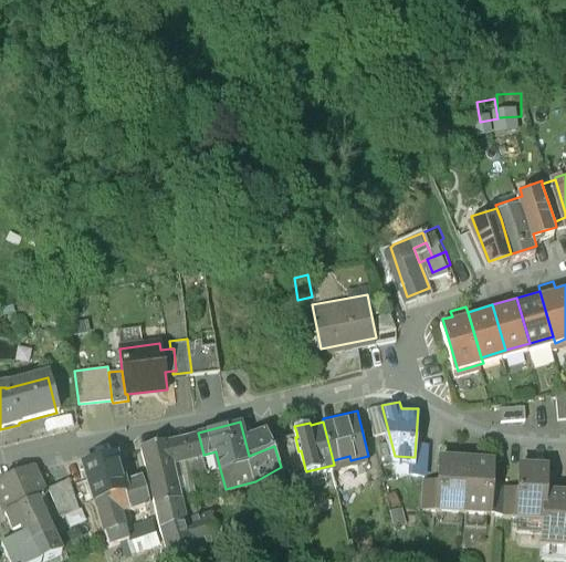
[(296,432),(280,436),(290,464),(292,472),(305,469),(301,450),(299,451),(295,437),(297,437),(296,432)]
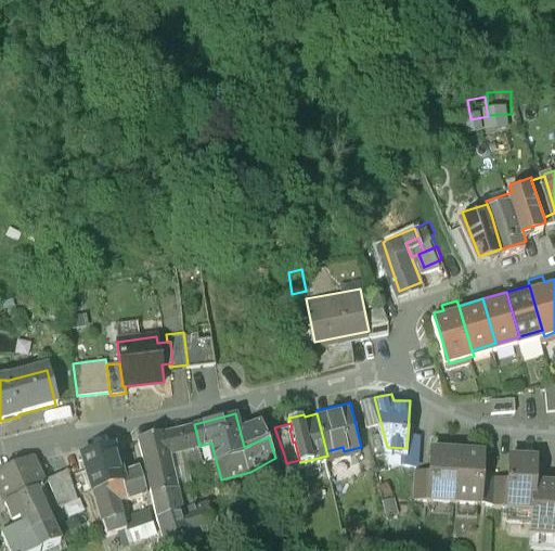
[(194,424),(167,431),(172,451),(178,450),(199,445),(194,424)]
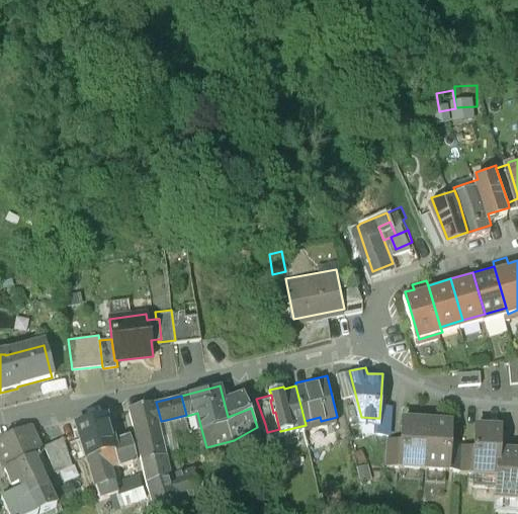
[(156,402),(151,403),(156,423),(161,421),(156,402)]
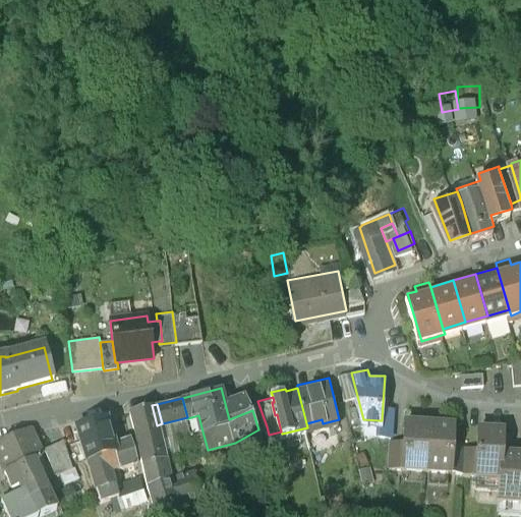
[(395,405),(383,404),(382,420),(380,420),(380,429),(394,431),(395,405)]
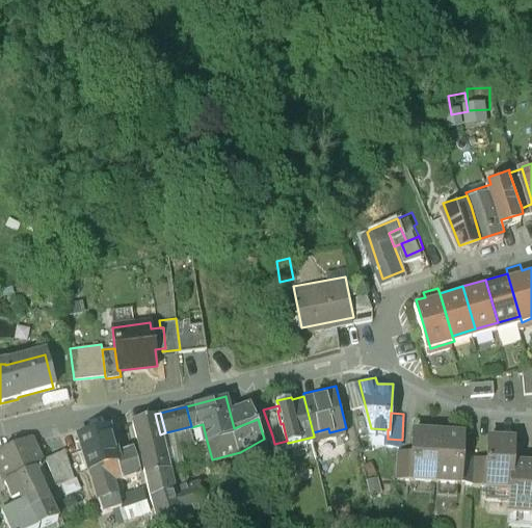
[(133,420),(147,474),(180,467),(181,467),(177,449),(175,449),(170,431),(165,432),(160,434),(155,414),(133,420)]
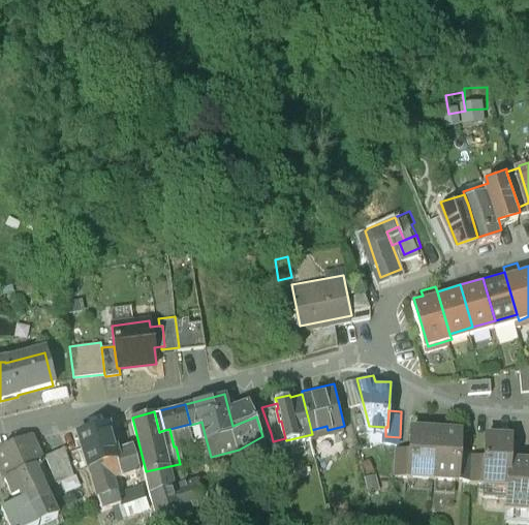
[(412,422),(411,440),(409,469),(435,470),(438,430),(425,429),(426,423),(412,422)]
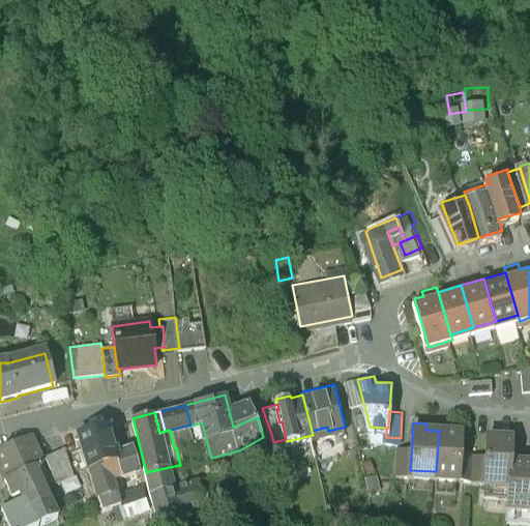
[(190,426),(190,425),(170,430),(174,447),(176,447),(195,442),(190,426)]
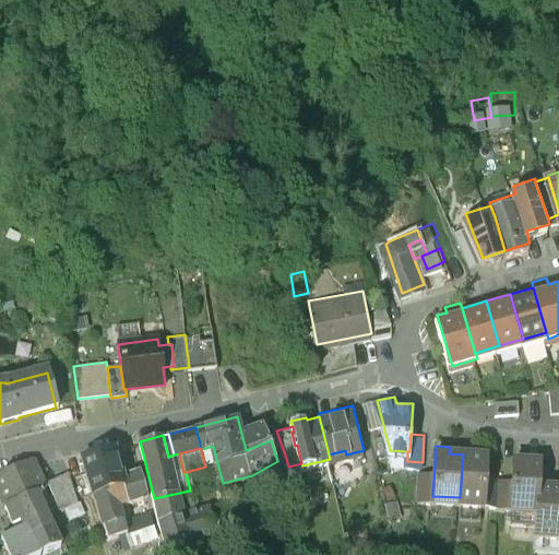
[(489,449),(475,448),(475,455),(463,455),(460,497),(486,499),(488,471),(489,449)]
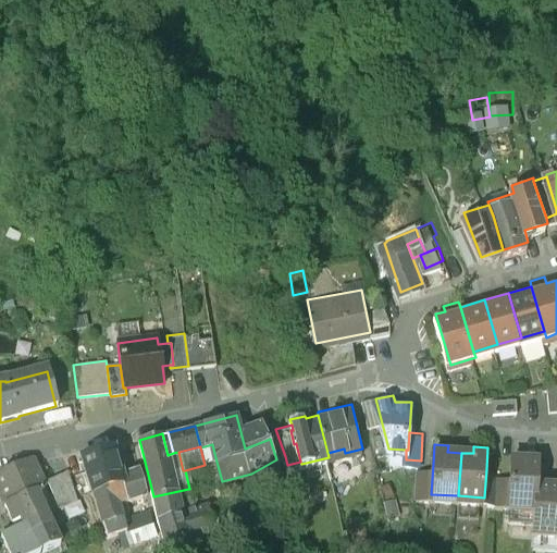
[(113,449),(83,458),(94,491),(121,482),(119,476),(122,475),(113,449)]
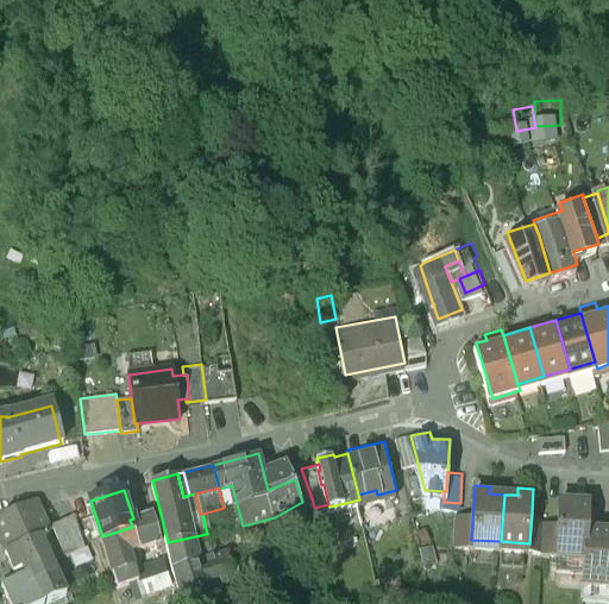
[(563,491),(562,514),(559,545),(588,546),(589,520),(590,501),(577,499),(577,492),(563,491)]
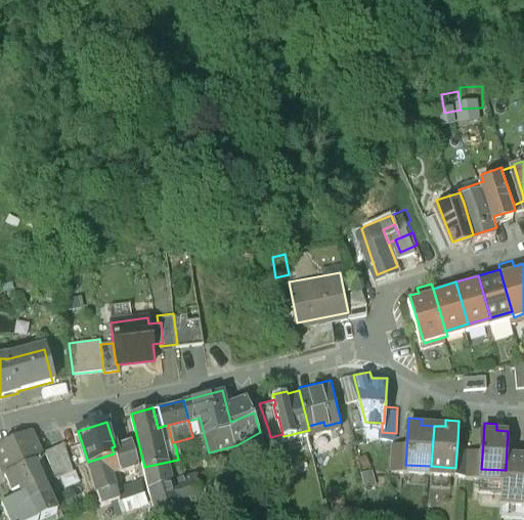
[(42,458),(31,433),(23,435),(0,445),(0,461),(6,474),(35,462),(42,458)]
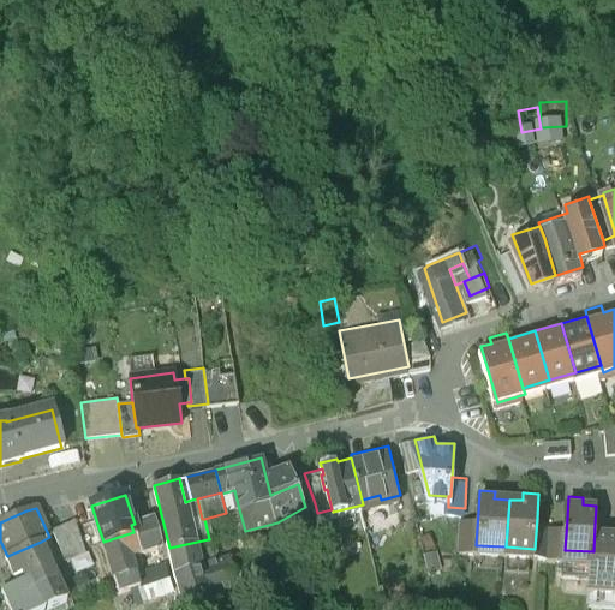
[(478,512),(464,512),(463,544),(476,545),(478,512)]
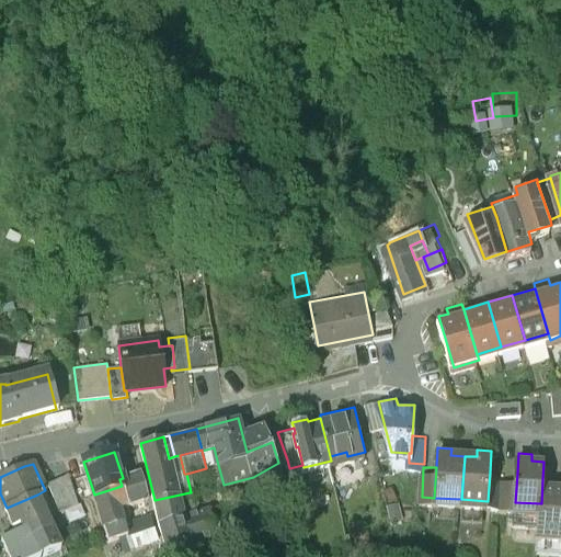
[(119,479),(122,486),(128,504),(150,498),(141,472),(123,478),(119,479)]
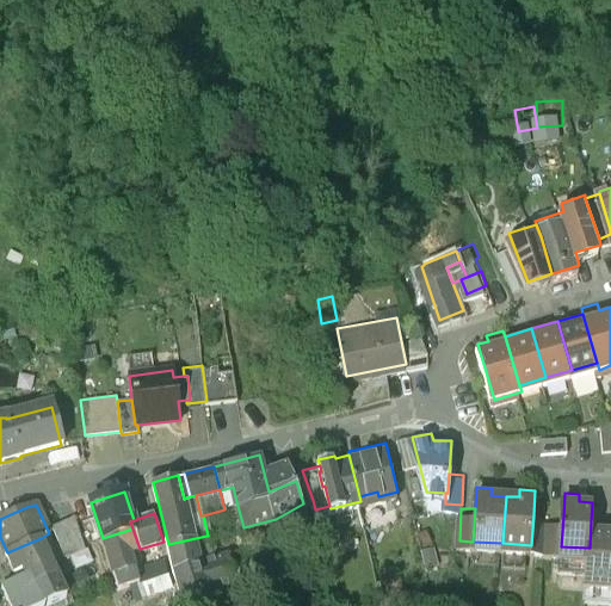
[(74,518),(85,540),(94,537),(88,514),(74,518)]
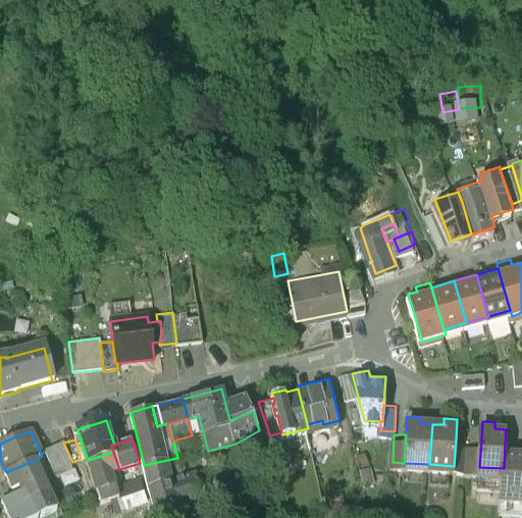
[(481,441),(456,439),(454,466),(479,467),(481,441)]
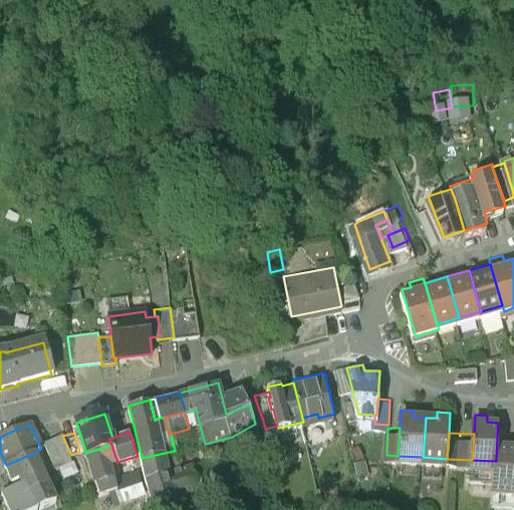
[(62,436),(44,443),(55,468),(73,461),(71,455),(62,436)]
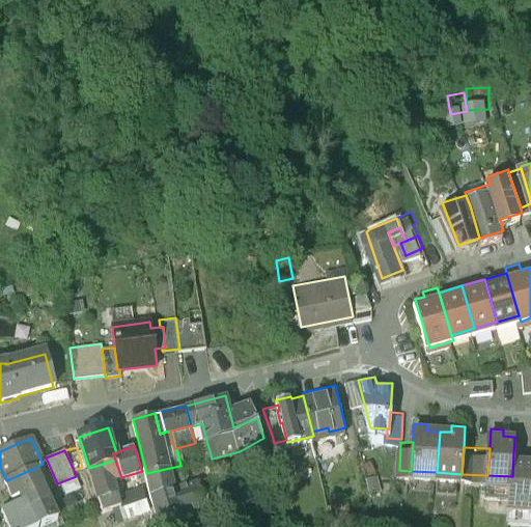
[(530,454),(513,453),(512,476),(510,502),(530,503),(530,454)]
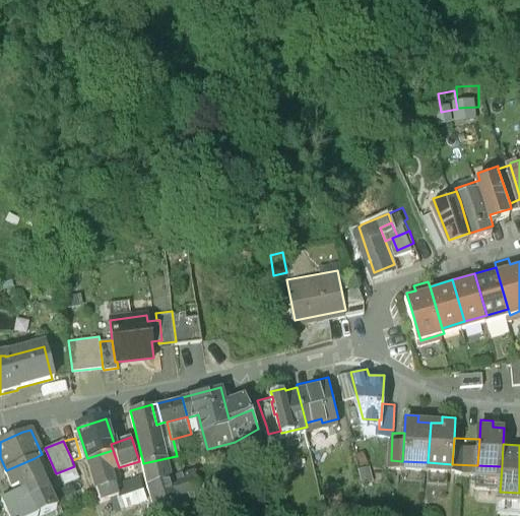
[(116,472),(113,469),(119,467),(113,450),(87,458),(96,489),(115,481),(117,477),(116,472)]
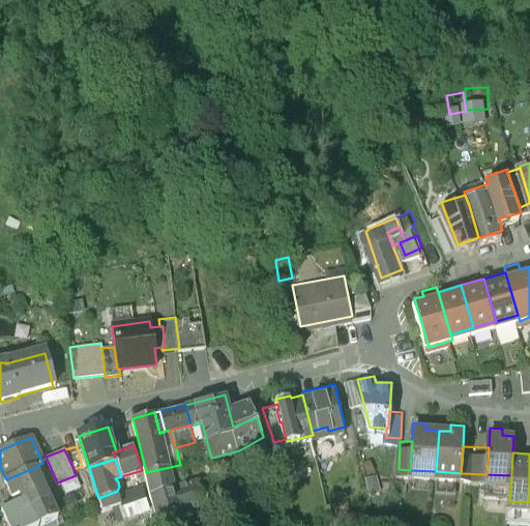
[(184,483),(179,465),(146,472),(150,494),(159,516),(222,498),(218,486),(202,491),(199,479),(184,483)]
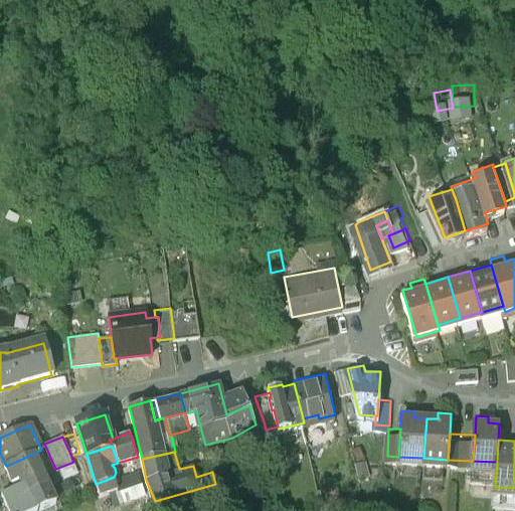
[(49,486),(34,454),(6,466),(13,483),(21,479),(24,485),(28,495),(49,486)]
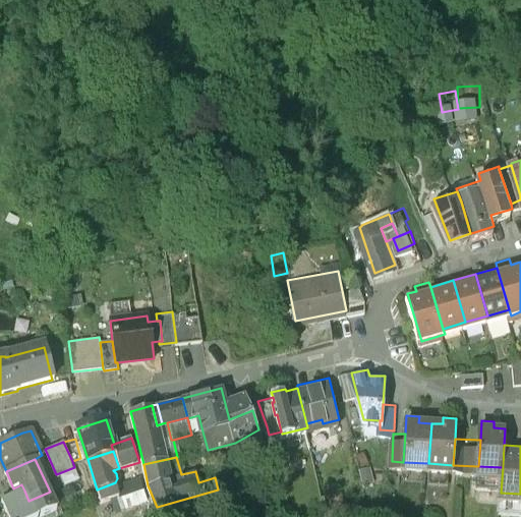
[(213,466),(195,471),(198,482),(215,477),(213,466)]
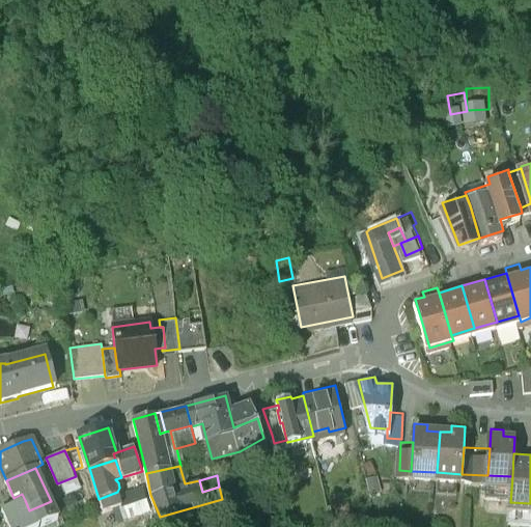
[(131,504),(145,495),(142,488),(133,490),(126,494),(131,504)]
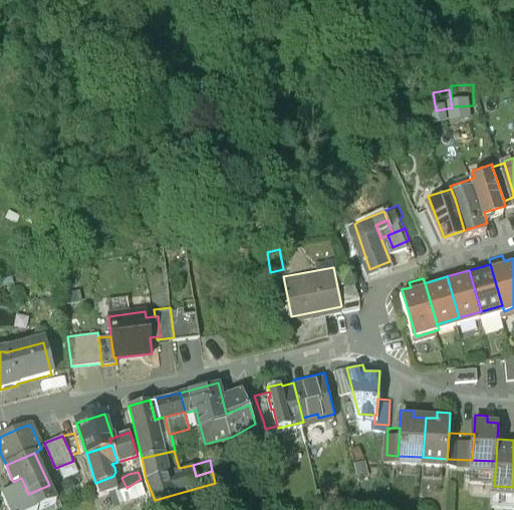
[(95,483),(99,494),(117,487),(113,476),(95,483)]
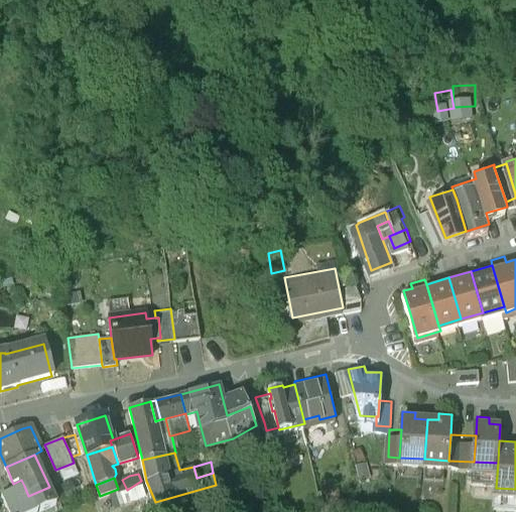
[(28,496),(24,486),(3,495),(10,511),(41,511),(40,509),(55,502),(49,487),(28,496)]
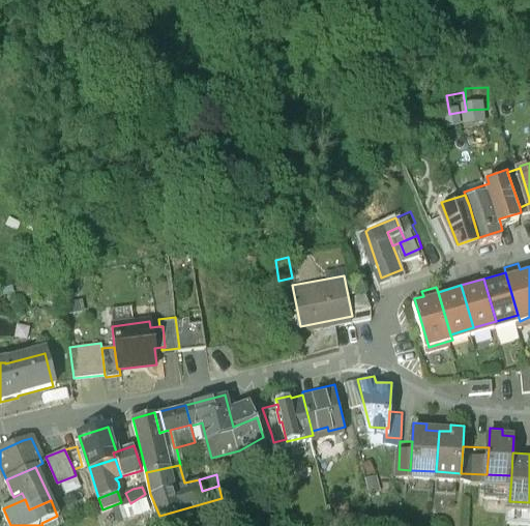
[(345,525),(353,521),(352,510),(333,520),(334,525),(345,525)]
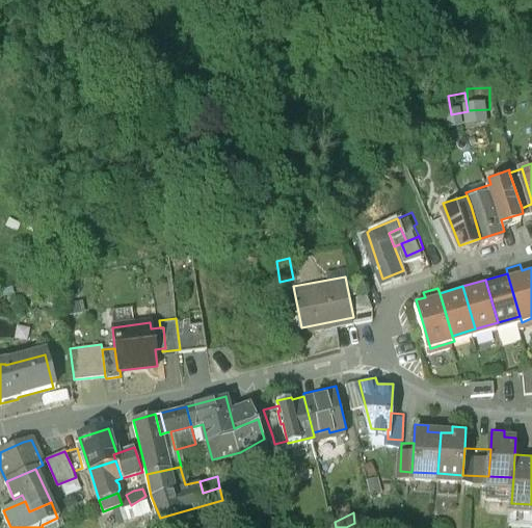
[(186,516),(175,519),(177,527),(189,527),(186,516)]
